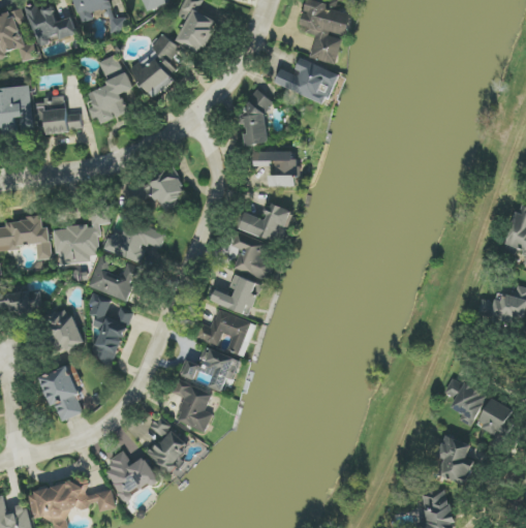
[(110,6),(106,0),(71,0),(81,23),(92,20),(90,13),(110,6)]
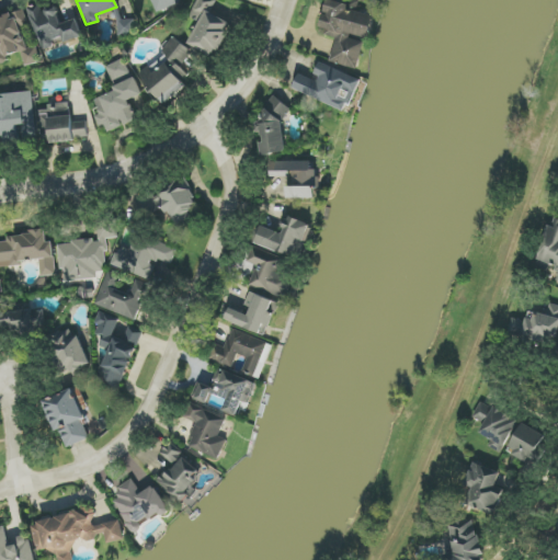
[(149,0),(155,12),(179,2),(178,0),(149,0)]
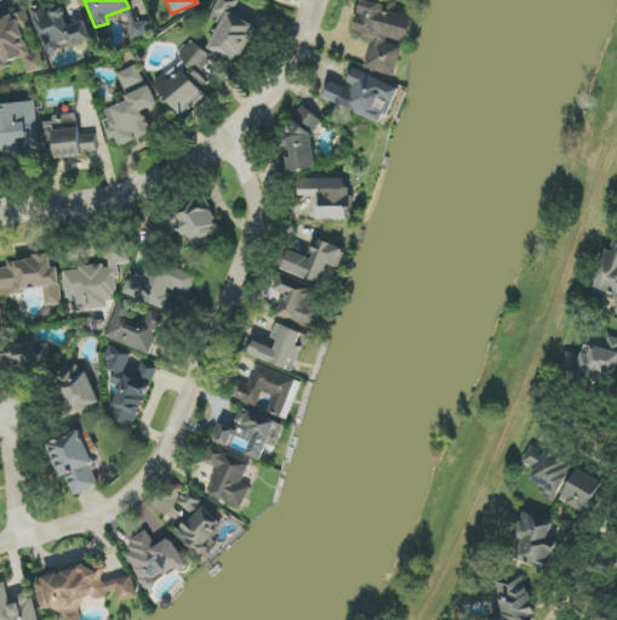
[(205,49),(234,63),(253,26),(230,13),(236,0),(216,0),(207,17),(218,23),(205,49)]
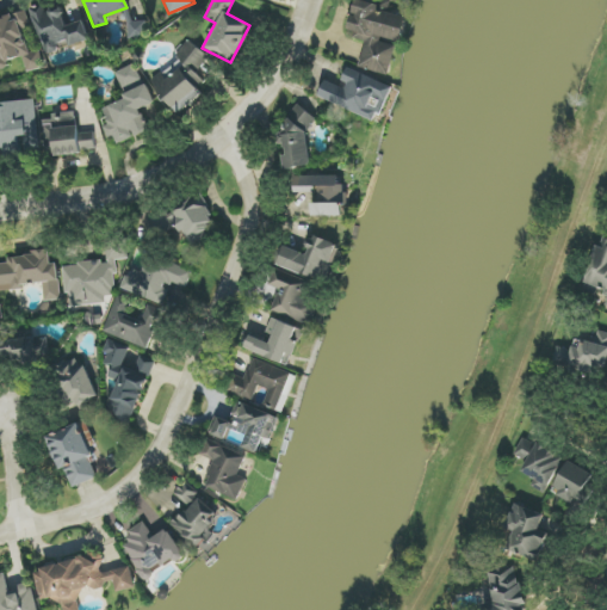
[(385,74),(394,43),(397,43),(404,16),(378,8),(378,5),(359,0),(353,0),(345,36),(363,41),(355,67),(385,74)]
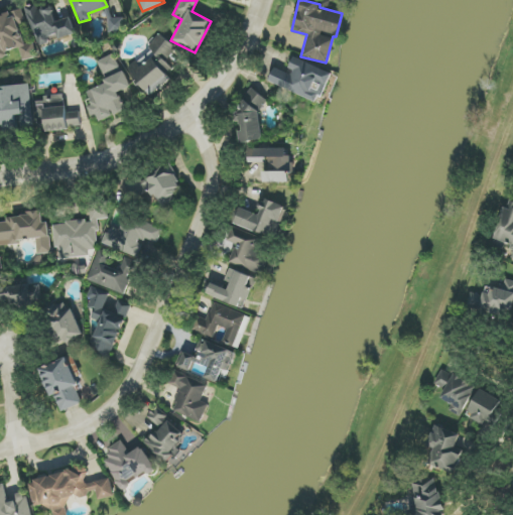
[(24,6),(36,43),(55,37),(56,39),(74,33),(69,16),(54,21),(48,4),(37,8),(35,2),(24,6)]
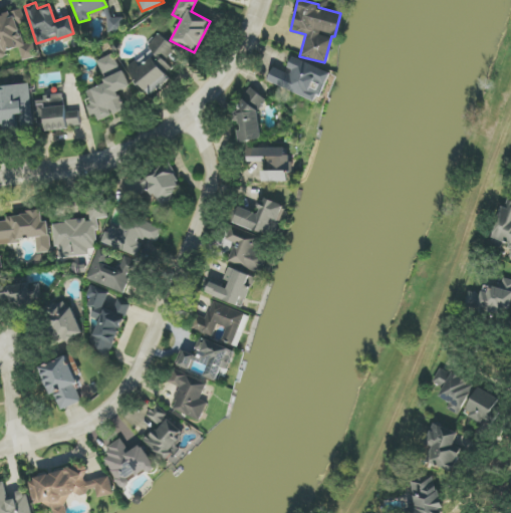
[(33,56),(21,10),(0,15),(0,53),(18,49),(20,60),(33,56)]
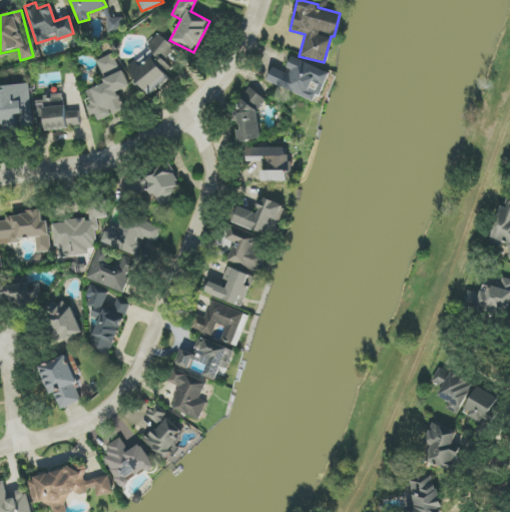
[(105,31),(121,31),(120,16),(104,17),(105,31)]
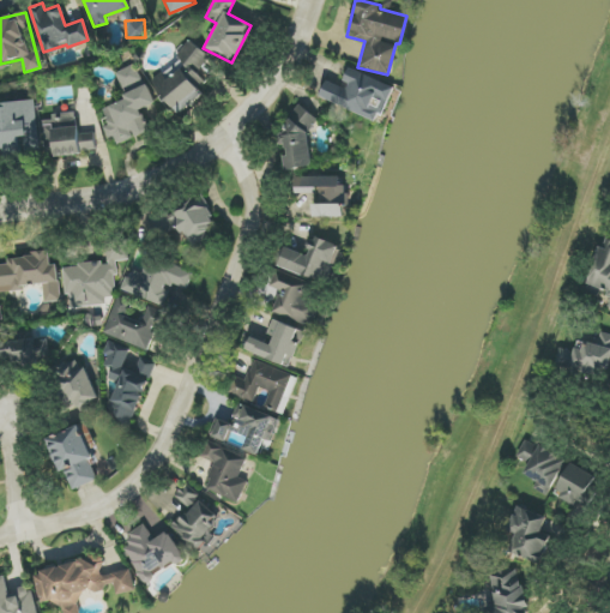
[(175,113),(200,94),(195,88),(203,82),(193,70),(206,59),(189,38),(173,53),(179,60),(150,82),(175,113)]
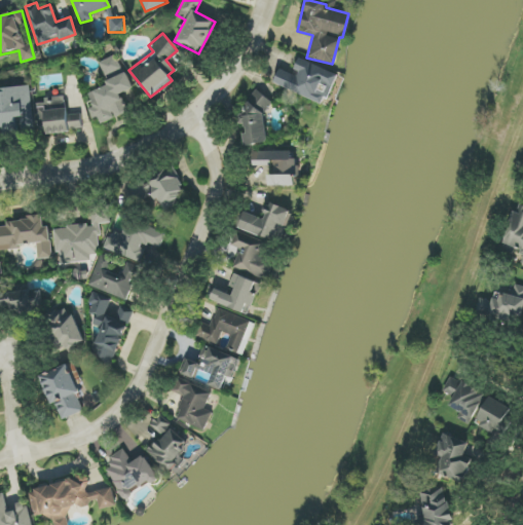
[(126,112),(118,92),(129,88),(115,53),(98,62),(107,84),(86,92),(91,107),(88,108),(95,124),(126,112)]
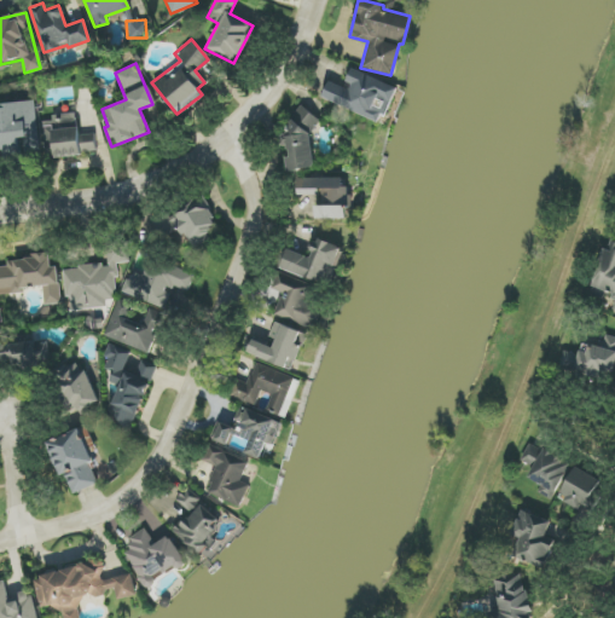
[(318,98),(379,122),(394,86),(348,68),(342,85),(326,79),(318,98)]
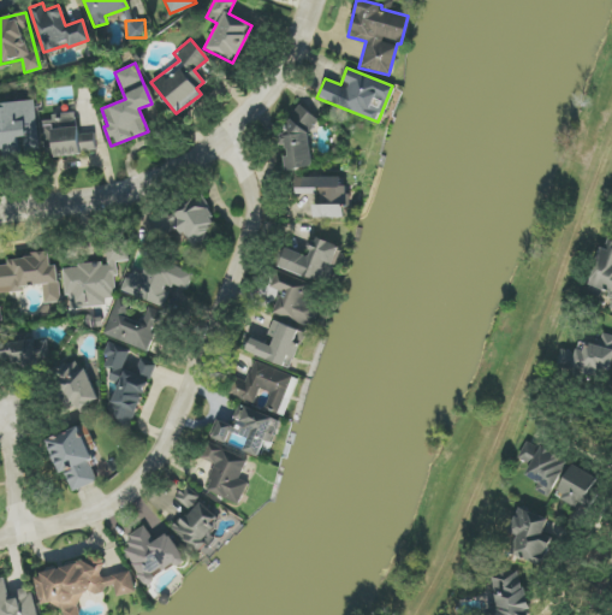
[(37,149),(33,101),(0,104),(0,158),(18,157),(18,152),(37,149)]
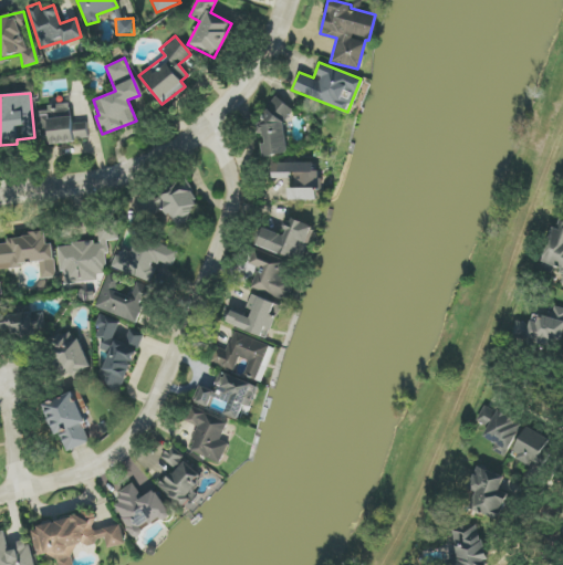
[(37,112),(41,145),(86,138),(84,121),(70,123),(68,102),(45,105),(47,111),(37,112)]
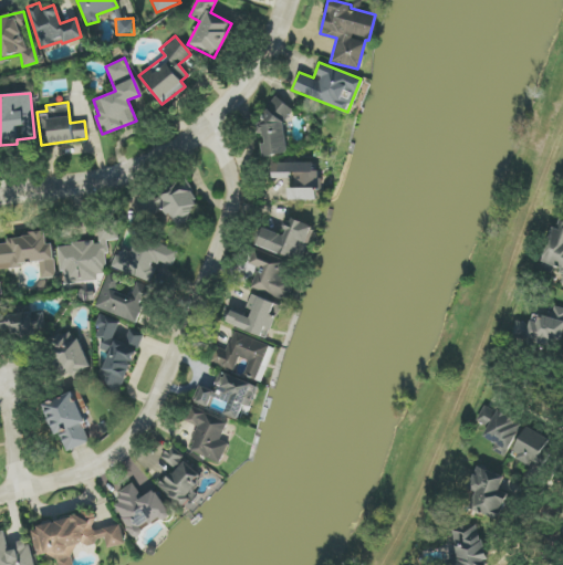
[(288,154),(282,102),(268,103),(269,115),(256,116),(258,134),(260,134),(262,156),(288,154)]
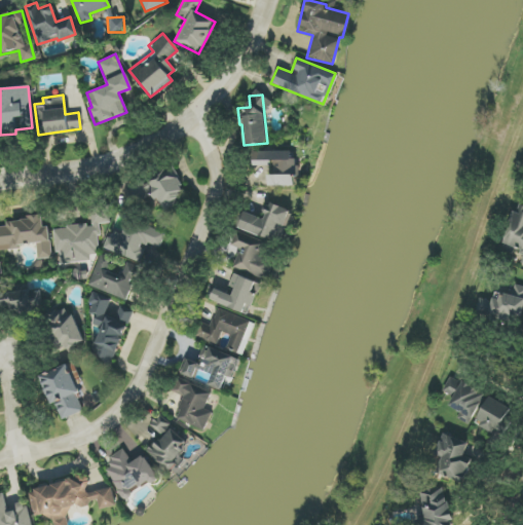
[(267,186),(295,185),(294,158),(290,158),(290,150),(251,151),(251,165),(267,165),(267,186)]
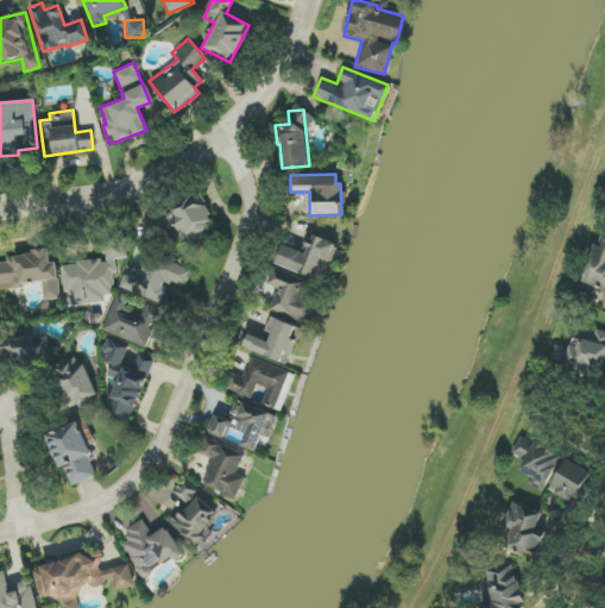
[(216,225),(195,195),(169,214),(189,244),(216,225)]
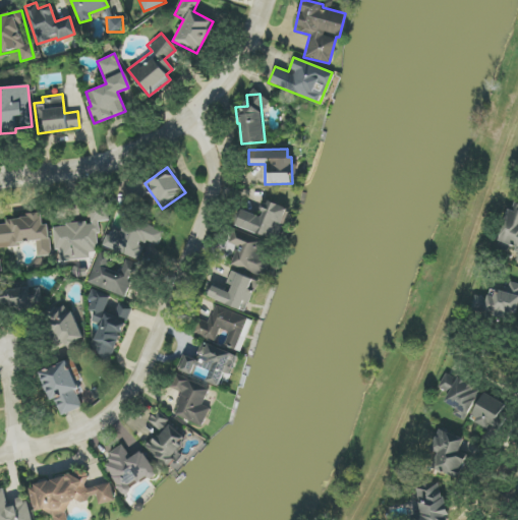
[(233,225),(276,240),(287,209),(265,200),(260,216),(239,209),(233,225)]
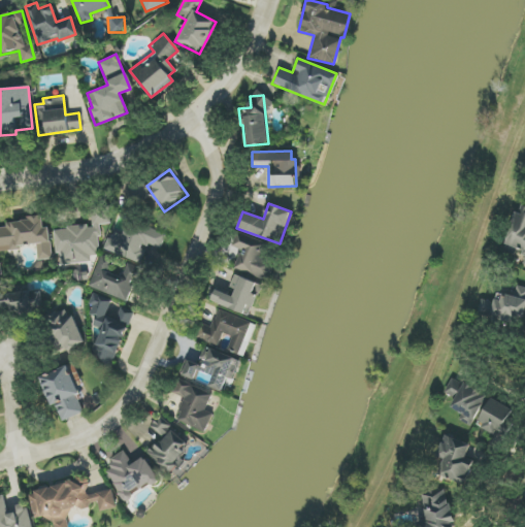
[(52,228),(54,254),(58,254),(59,263),(99,259),(95,224),(109,223),(107,206),(89,207),(91,225),(52,228)]
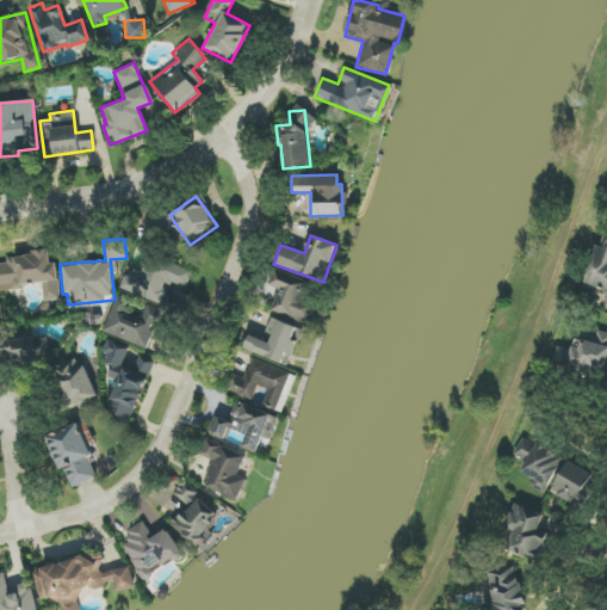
[(606,241),(595,239),(582,283),(602,289),(600,296),(606,297),(606,241)]
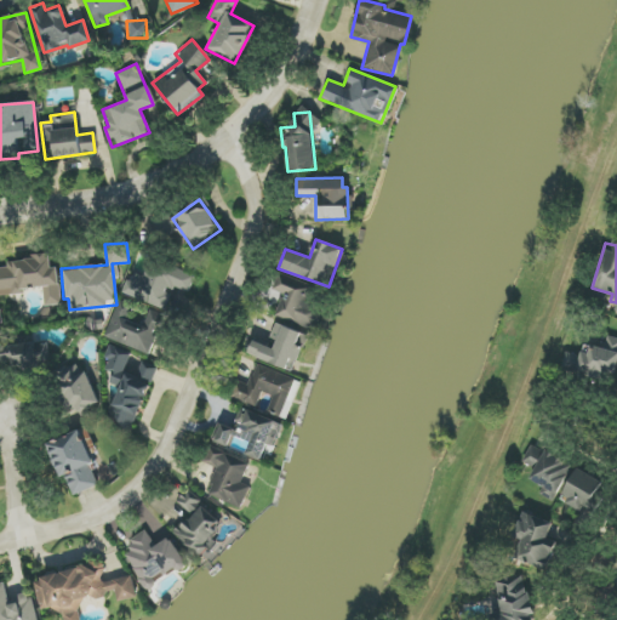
[(0,293),(41,290),(43,305),(58,303),(56,266),(49,267),(47,255),(4,260),(4,267),(0,267),(0,293)]
